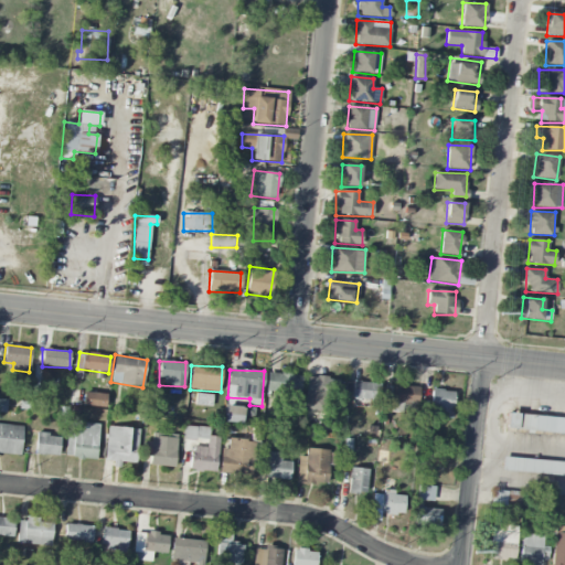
[(267,372),(266,392),(300,395),(301,375),(267,372)]
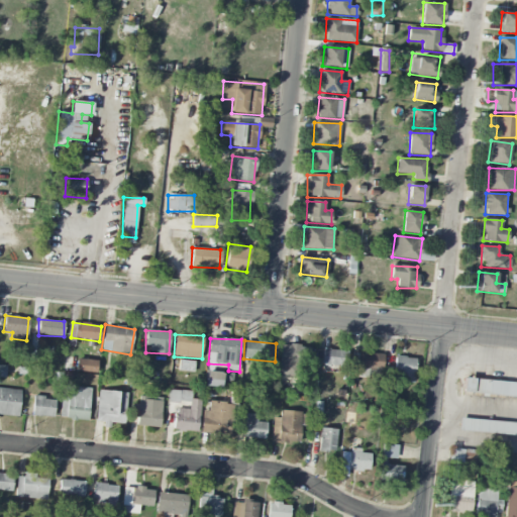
[(281,344),(278,376),(297,378),(298,363),(310,364),(311,346),(281,344)]
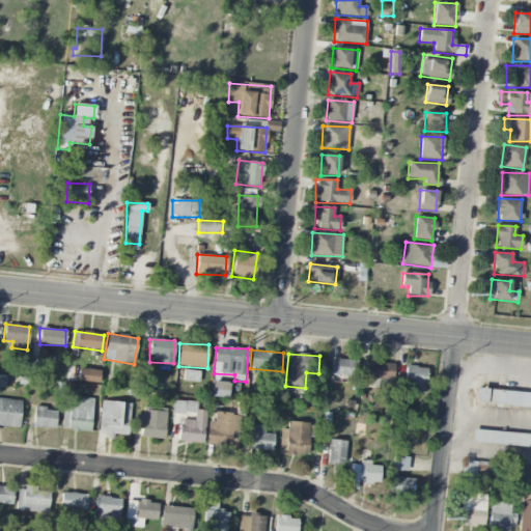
[(357,376),(357,360),(330,359),(330,375),(357,376)]
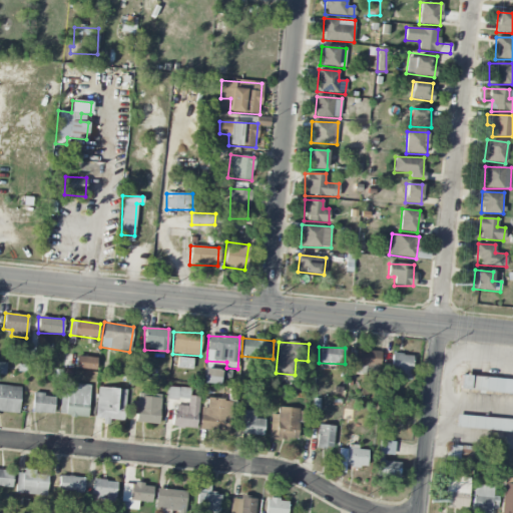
[(391,378),(411,380),(412,355),(392,354),(391,378)]
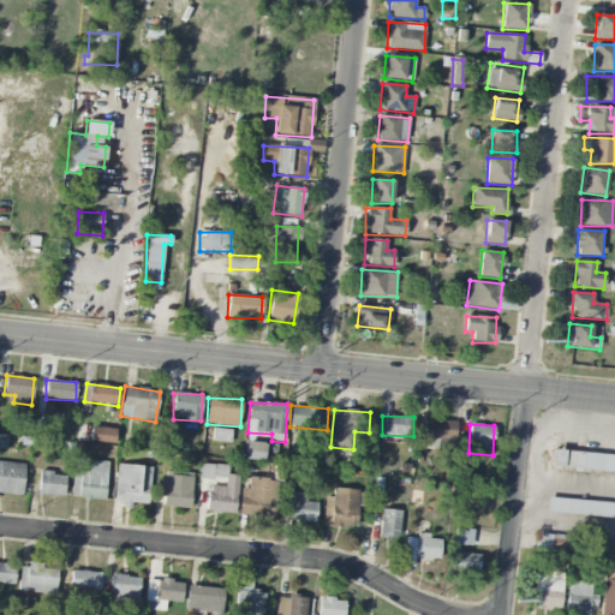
[(115,429),(91,428),(90,442),(115,443),(115,429)]
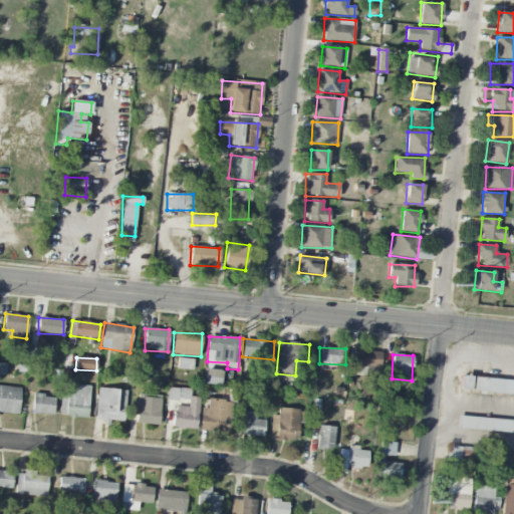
[(193,369),(194,359),(178,358),(178,368),(193,369)]
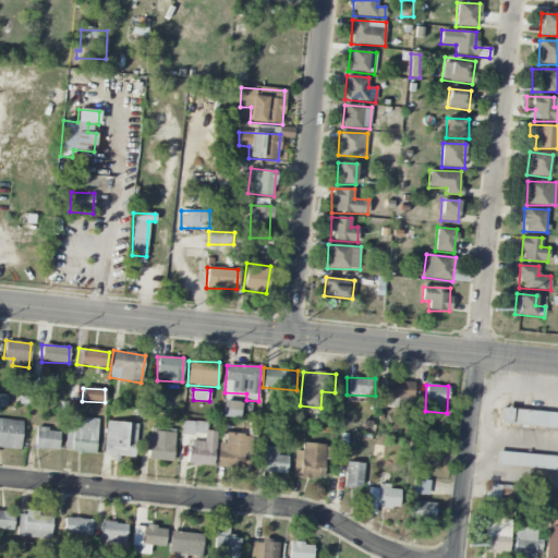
[(239,419),(240,402),(222,401),(221,416),(239,419)]
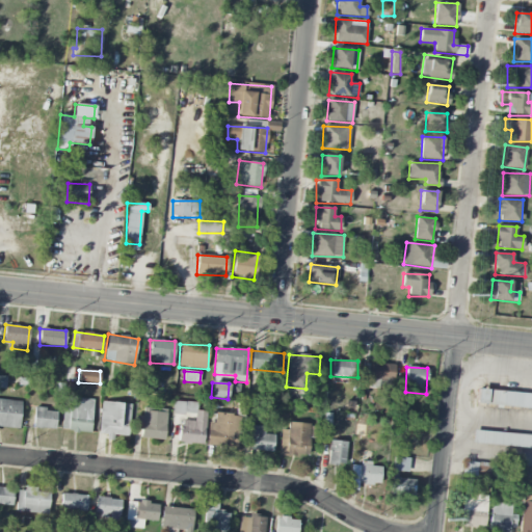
[(531,408),(531,394),(478,389),(477,403),(531,408)]
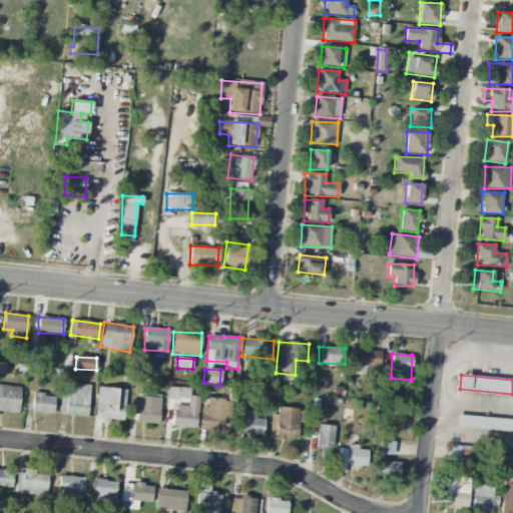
[(88,417),(89,385),(62,383),(60,416),(88,417)]
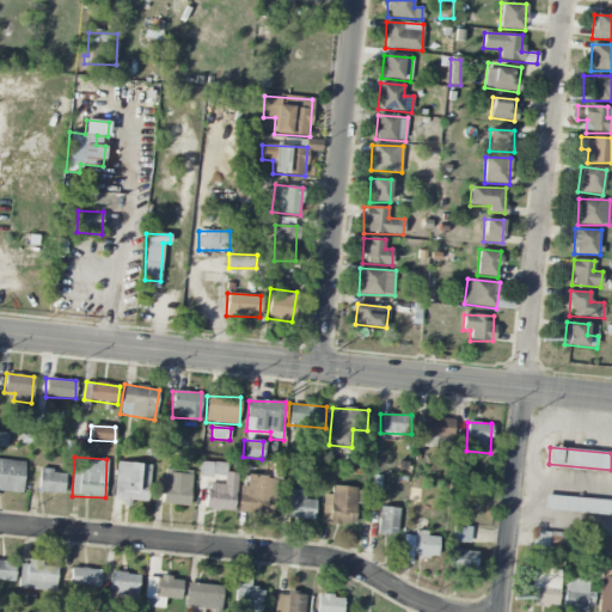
[(0,491),(20,494),(25,463),(0,459),(0,491)]
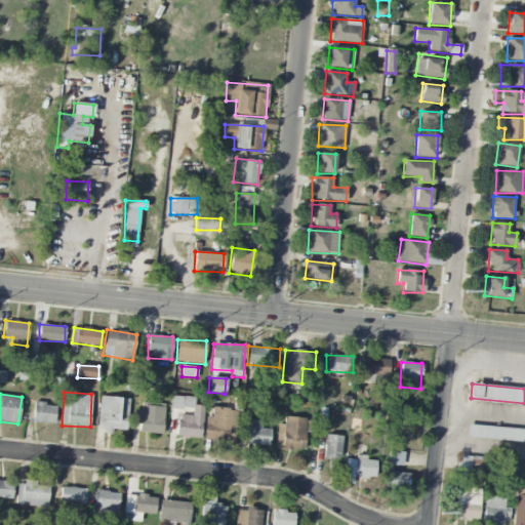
[(130,400),(103,396),(97,432),(111,435),(112,429),(125,431),(130,400)]
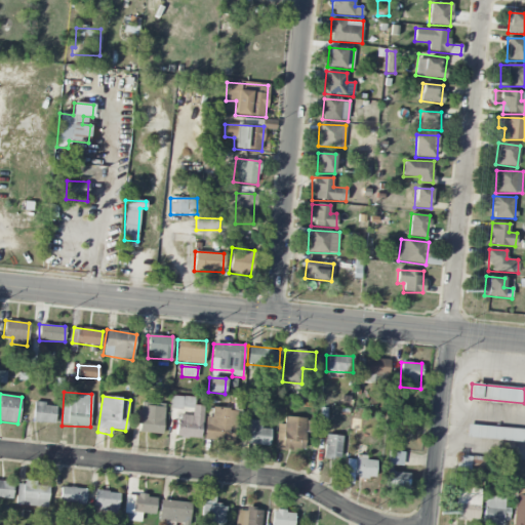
[(201,439),(202,406),(195,405),(195,398),(171,397),(170,408),(192,409),(192,415),(177,415),(177,438),(201,439)]
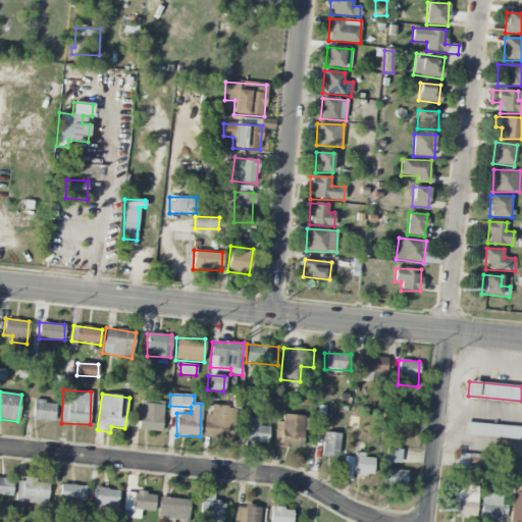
[(133,408),(133,421),(139,421),(138,430),(162,431),(163,402),(141,401),(140,409),(133,408)]
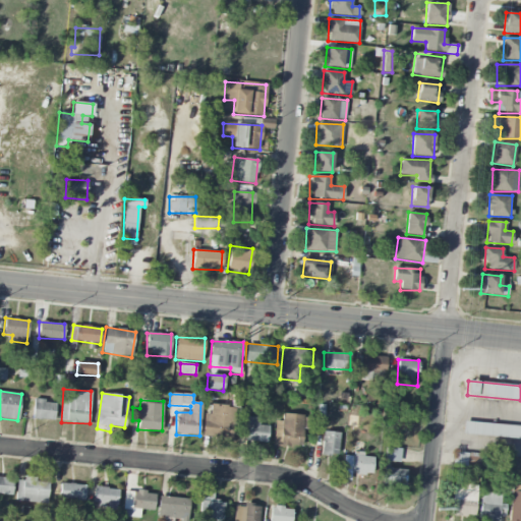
[(54,420),(55,402),(34,401),(33,419),(54,420)]
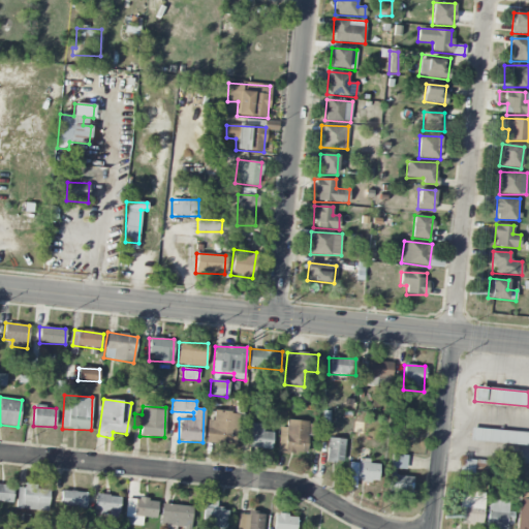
[(206,443),(236,446),(239,413),(214,411),(213,422),(208,421),(206,443)]
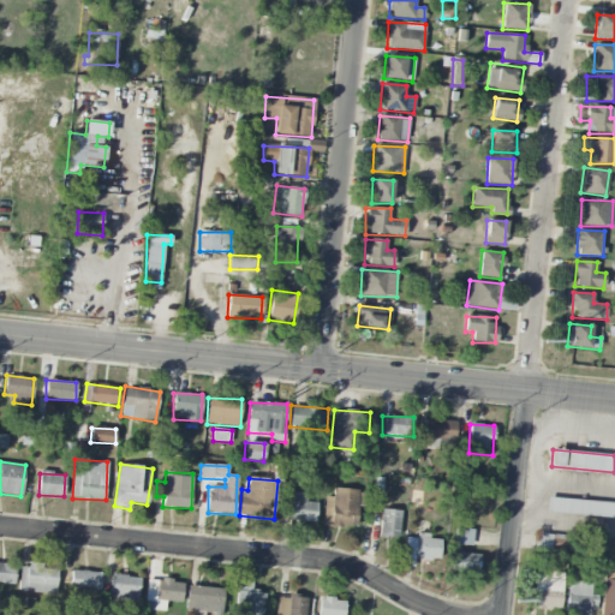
[(326,497),(324,525),(357,527),(358,490),(334,489),(333,497),(326,497)]
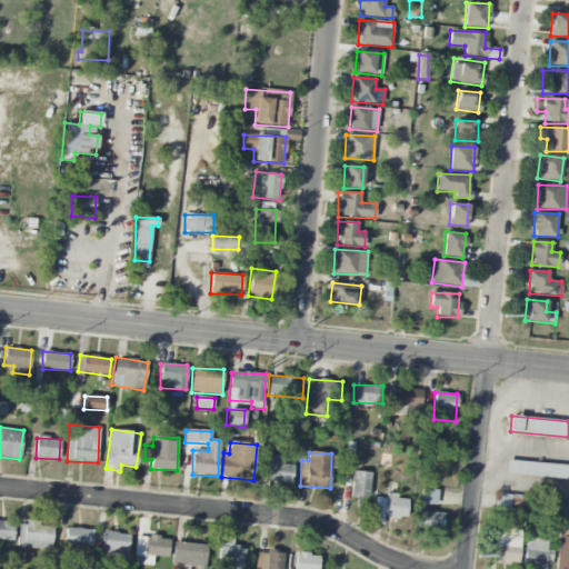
[(292,483),(293,465),(282,465),(283,456),(263,455),(262,468),(267,469),(267,481),(292,483)]
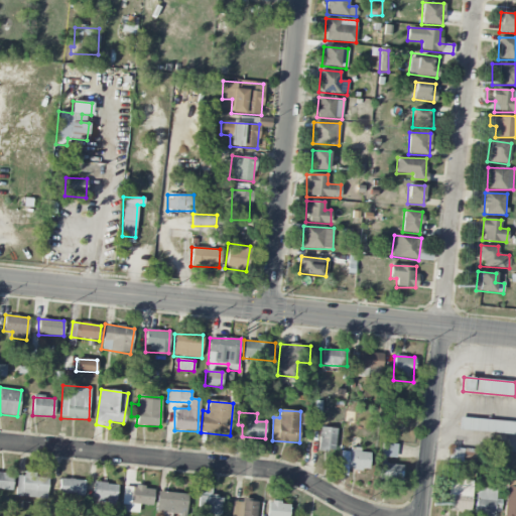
[(515,420),(460,418),(459,431),(515,433),(515,420)]
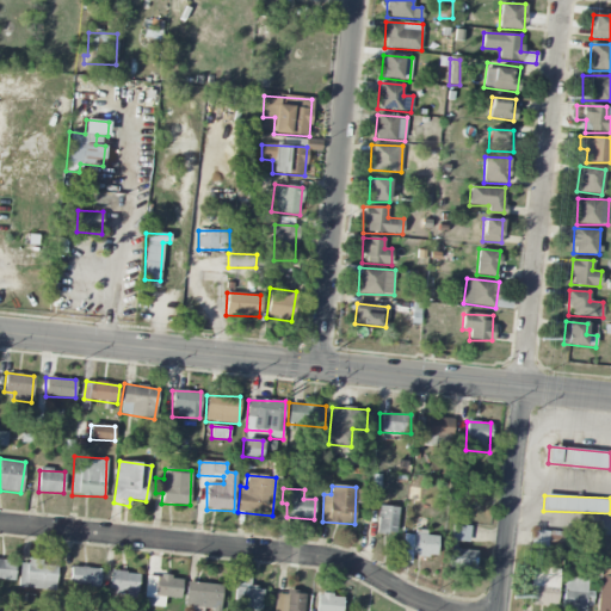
[(377,534),(396,534),(397,507),(377,506),(377,534)]
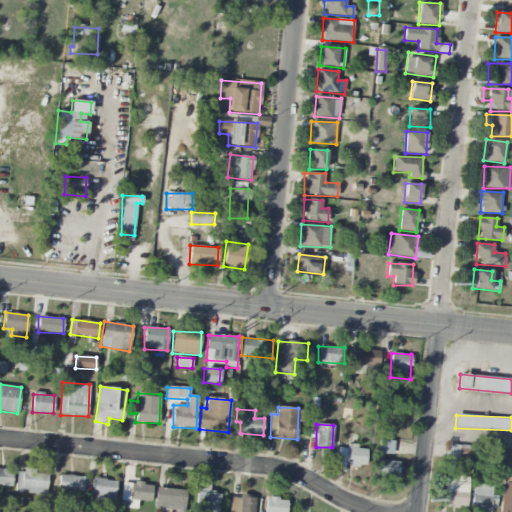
[(378,453),(393,454),(393,441),(379,440),(378,453)]
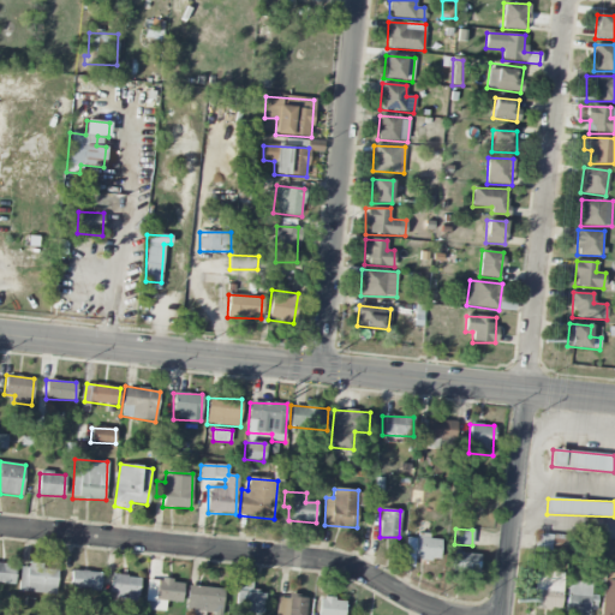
[(441,541),(406,536),(402,566),(413,567),(415,557),(437,561),(441,541)]
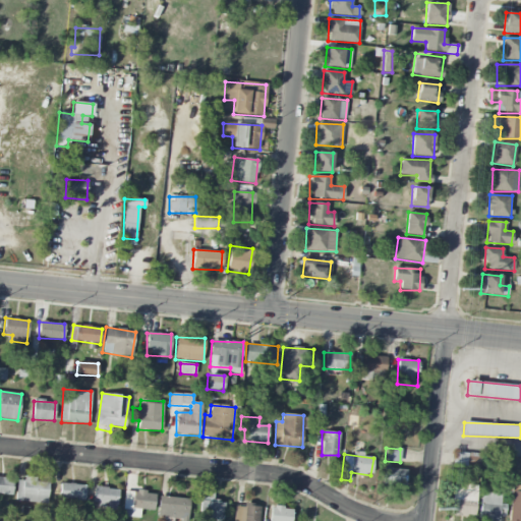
[(407,471),(387,467),(384,483),(404,486),(407,471)]
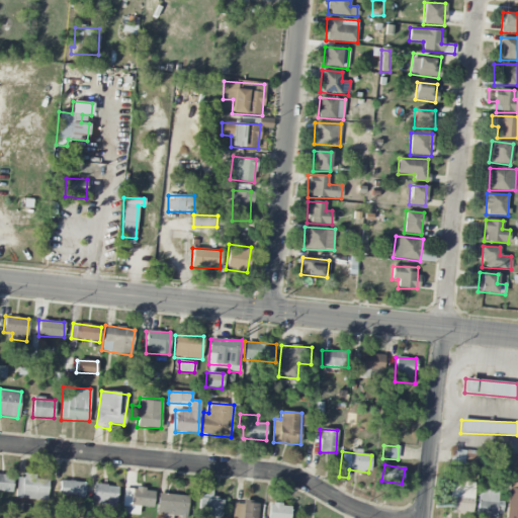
[(0,492),(11,493),(13,477),(0,475),(0,492)]
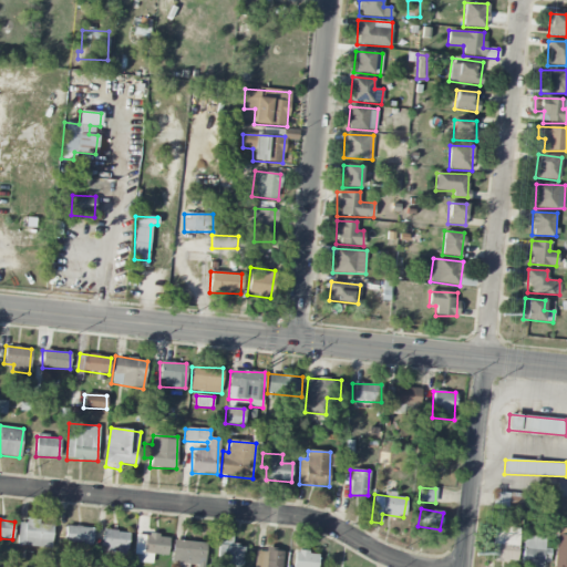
[(17,546),(52,547),(52,525),(40,525),(40,521),(18,521),(17,546)]
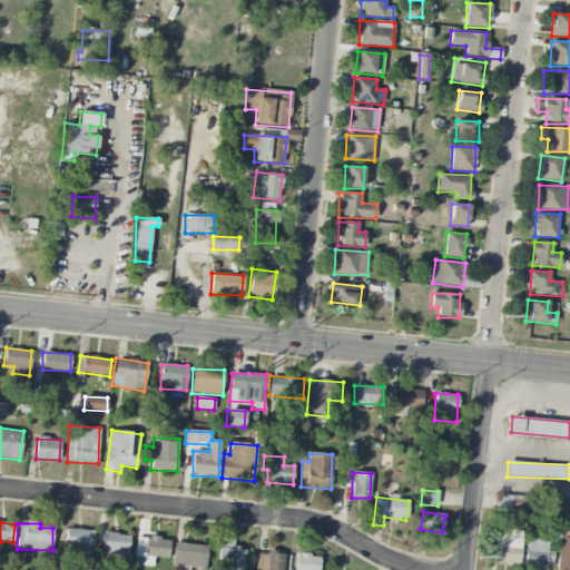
[(64,547),(92,547),(94,530),(65,529),(64,547)]
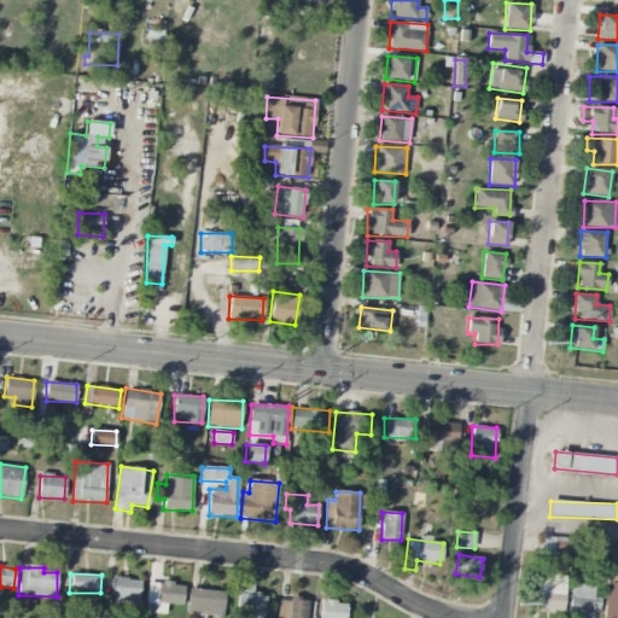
[(536,581),(535,612),(563,613),(565,576),(546,575),(546,581),(536,581)]
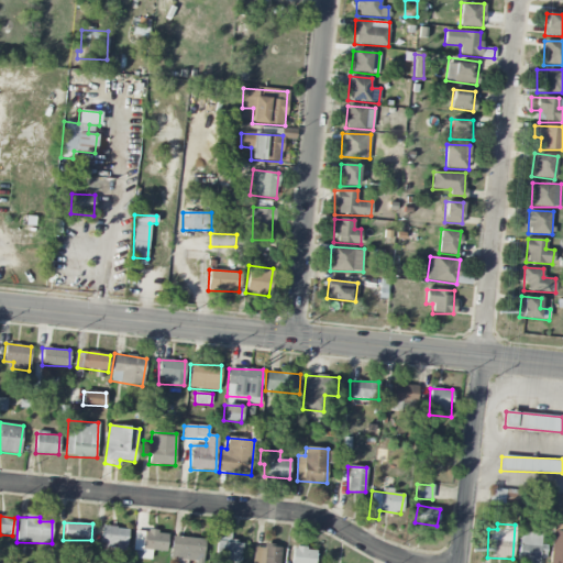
[(562,562),(562,525),(552,525),(550,562),(562,562)]
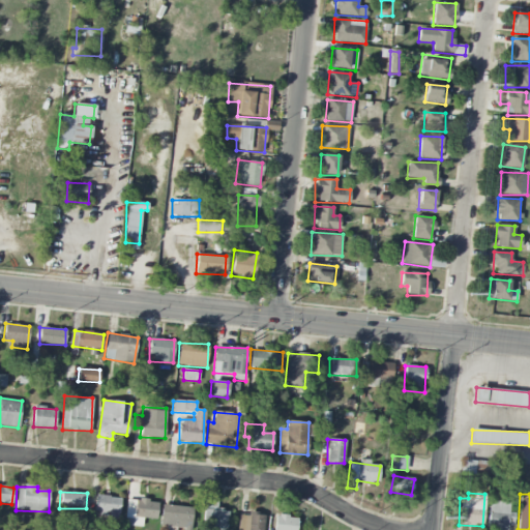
[(120,497),(95,496),(94,519),(119,520),(120,497)]
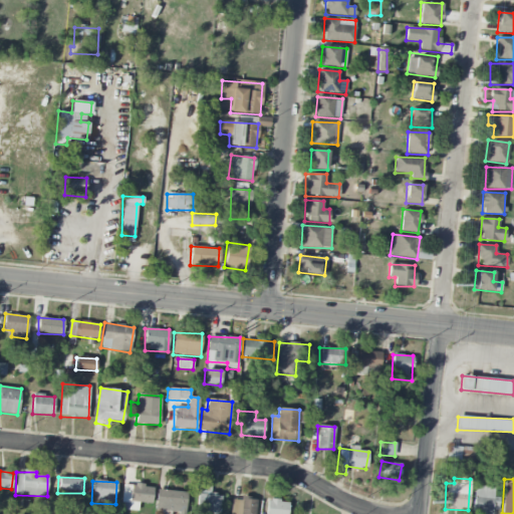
[(210,495),(211,483),(198,482),(197,513),(220,513),(221,495),(210,495)]
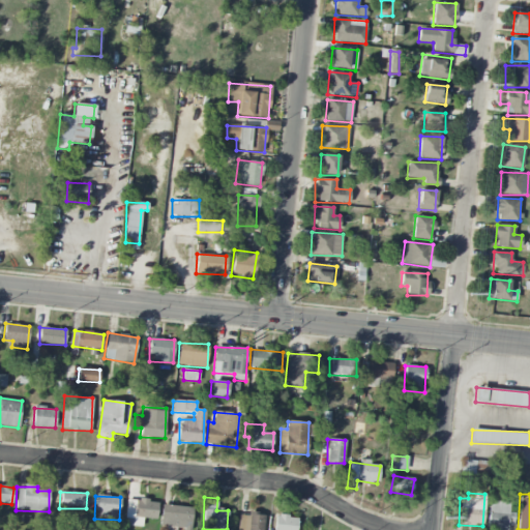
[(125,526),(142,527),(143,519),(156,519),(157,501),(126,500),(125,526)]
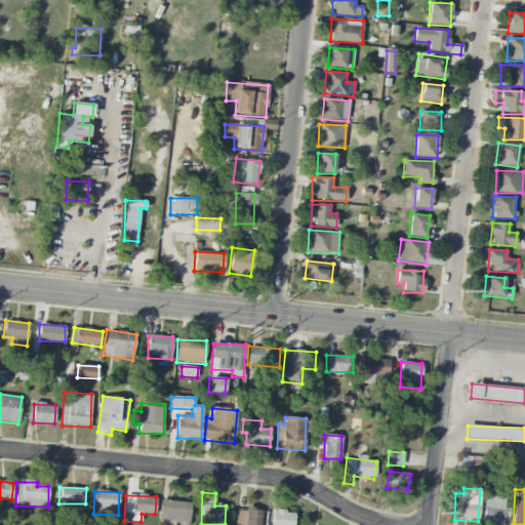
[(482,524),(509,524),(509,508),(503,508),(505,497),(483,496),(482,524)]
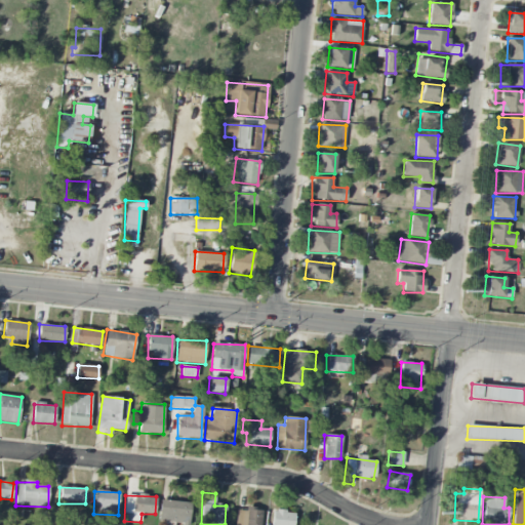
[(191,503),(160,499),(158,520),(189,524),(191,503)]
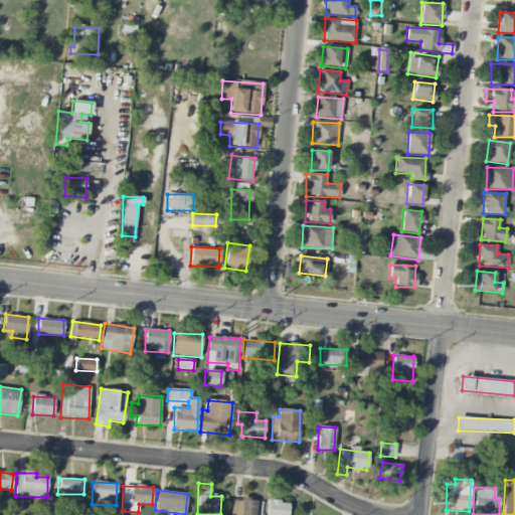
[(255,514),(256,500),(231,499),(230,514),(255,514)]
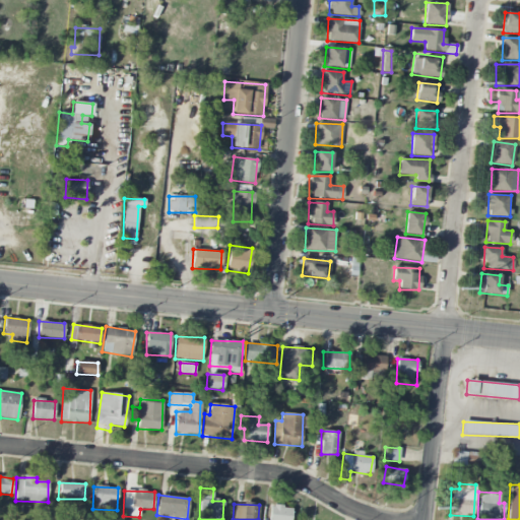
[(290,519),(291,507),(269,506),(268,519),(290,519)]
